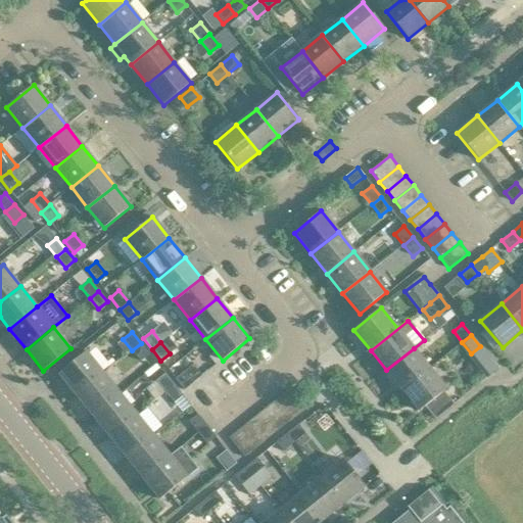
[(141,343),(132,350),(141,361),(150,353),(141,343)]
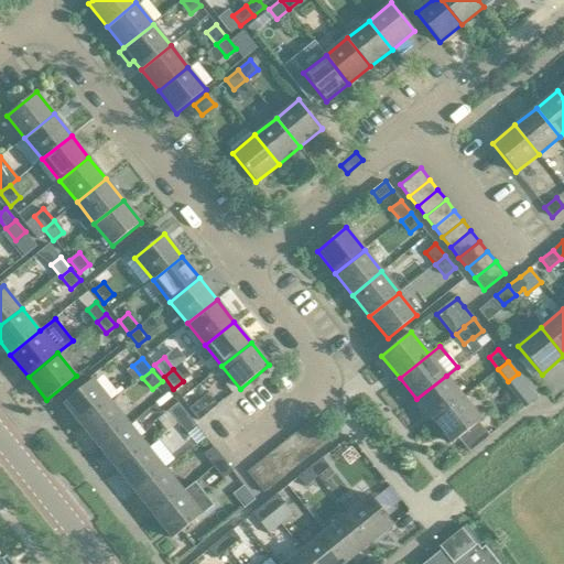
[(464,398),(446,376),(416,399),(434,421),(464,398)]
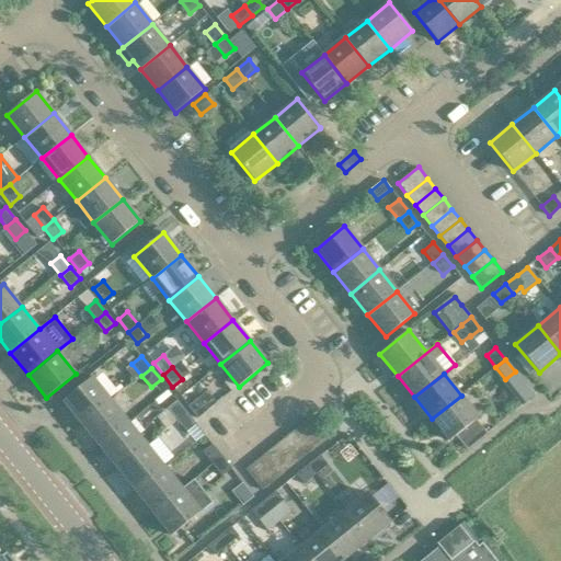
[(82,424),(111,400),(92,377),(64,401),(82,424)]
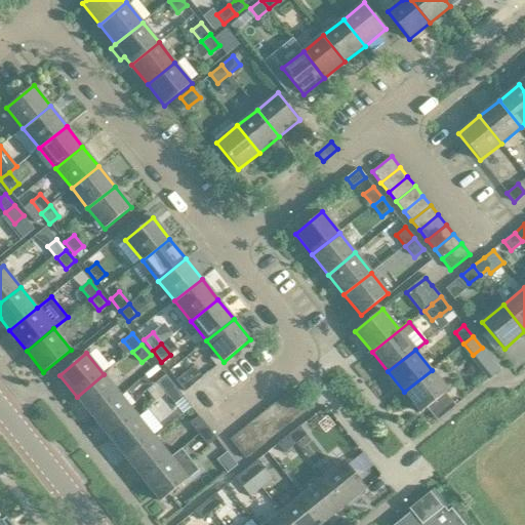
[(448,391),(432,370),(404,392),(420,412),(427,407),(437,420),(455,406),(445,393),(448,391)]
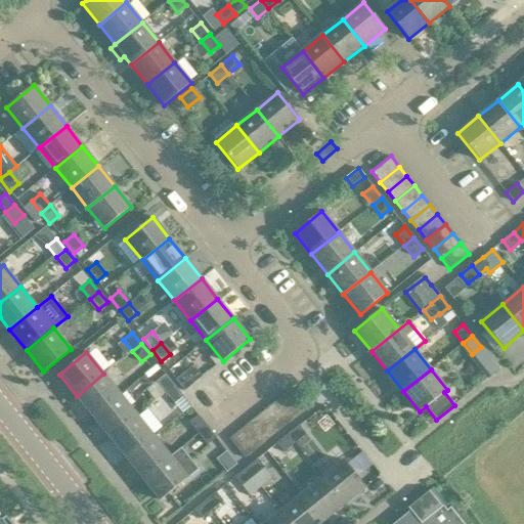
[(185,391),(193,384),(184,373),(176,380),(185,391)]
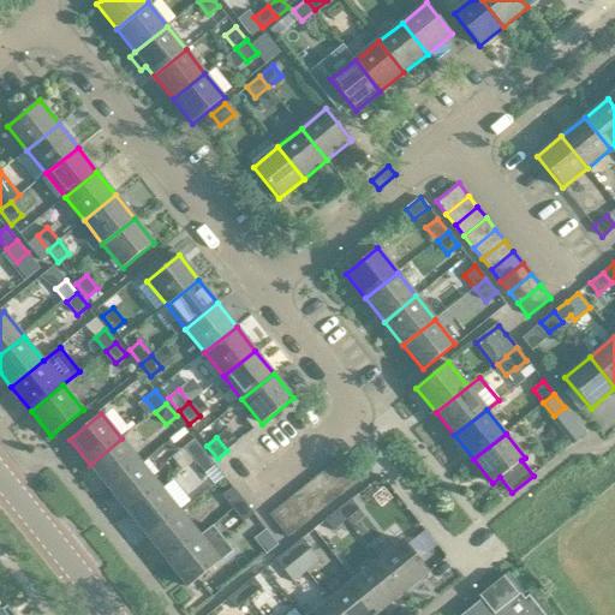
[(141,464),(121,439),(90,465),(109,489),(141,464)]
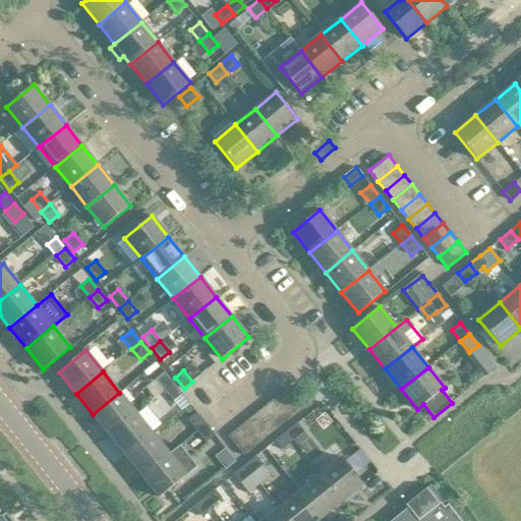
[(165,390),(173,384),(164,372),(156,379),(165,390)]
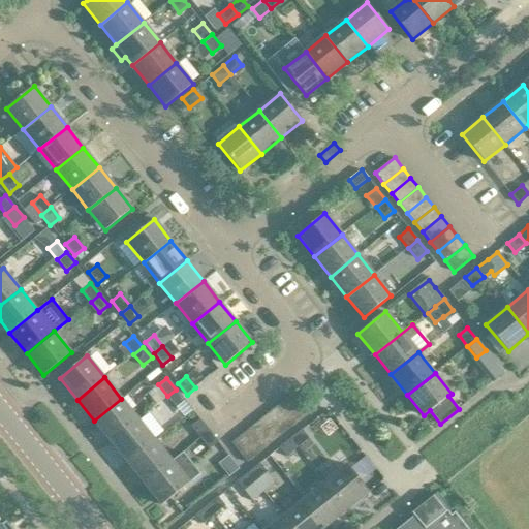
[(185,400),(176,390),(167,396),(176,407),(185,400)]
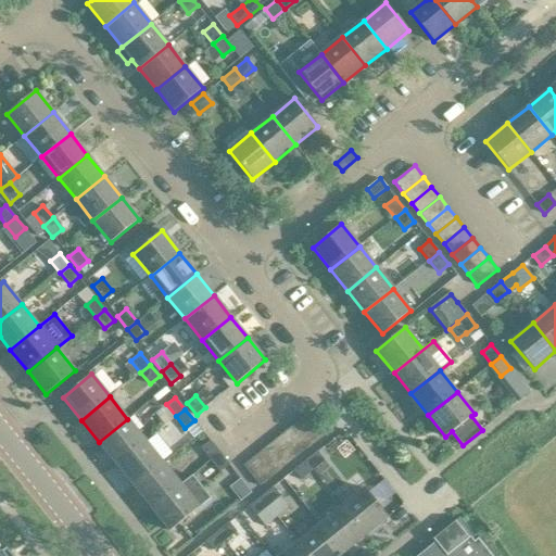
[(306,415),(295,424),(311,444),(323,436),(306,415)]
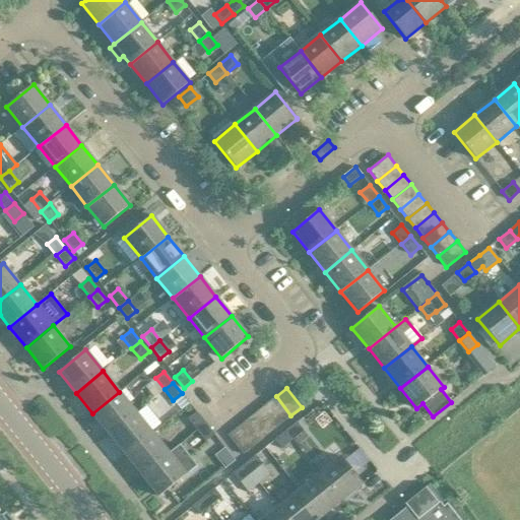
[(119,392),(92,413),(109,434),(136,412),(119,392)]
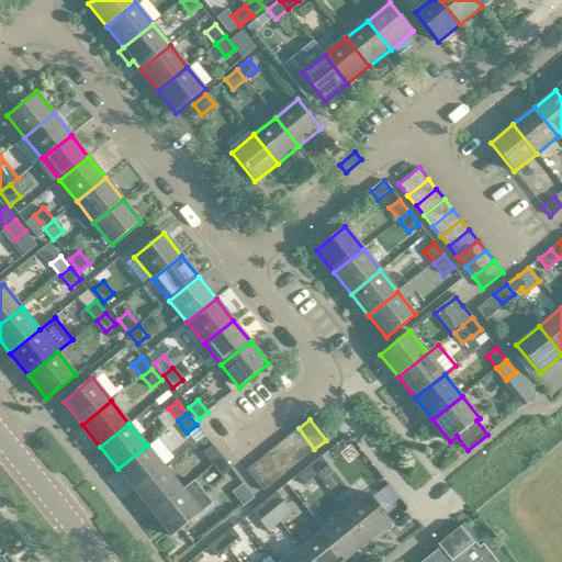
[(299,428),(288,437),(304,457),(314,449),(299,428)]
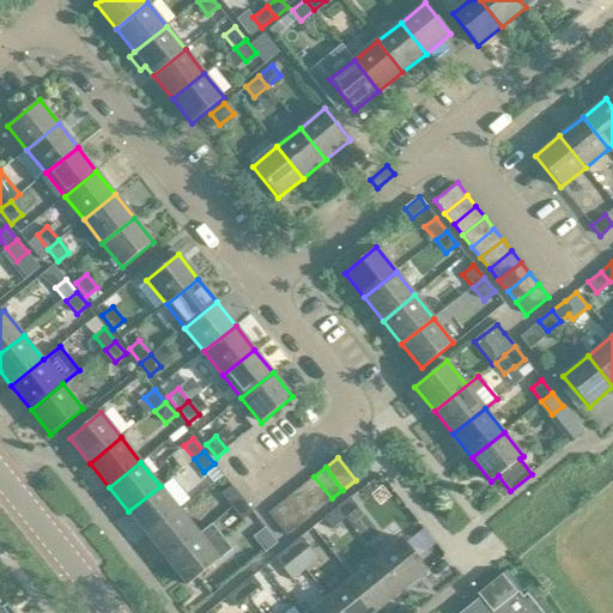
[(314,477),(303,485),(321,508),(332,498),(314,477)]
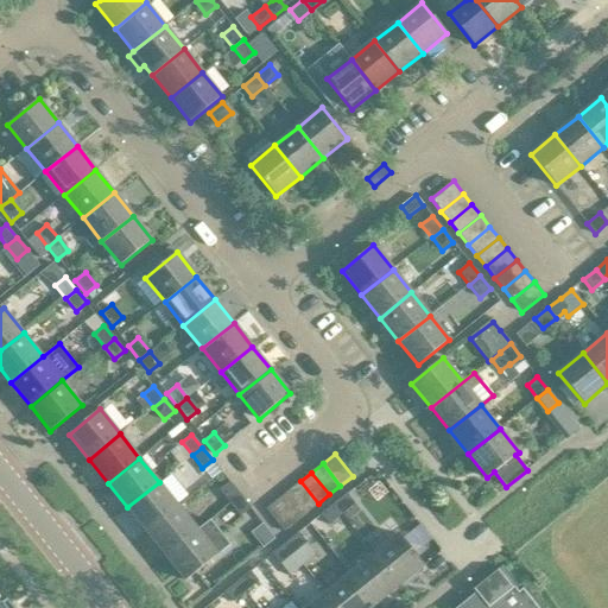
[(318,504),(301,481),(290,491),(308,512),(318,504)]
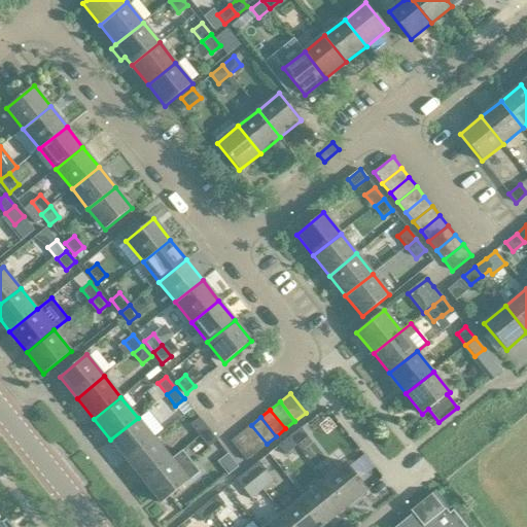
[(138,418),(110,440),(127,460),(154,438),(138,418)]
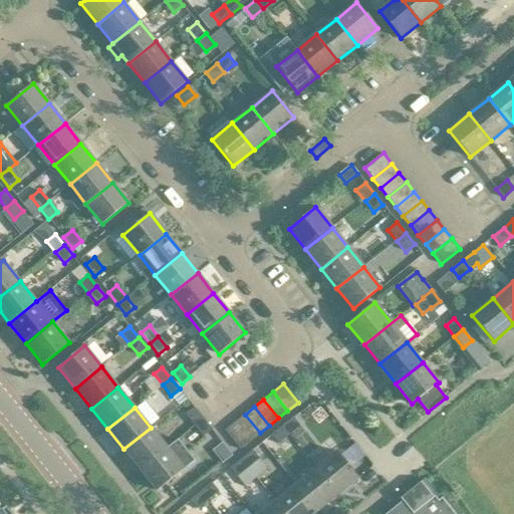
[(204,419),(195,408),(186,415),(195,426),(204,419)]
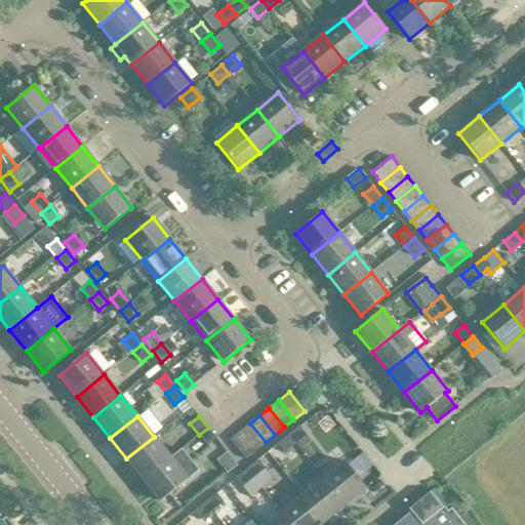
[(266,442),(250,423),(240,431),(255,450),(266,442)]
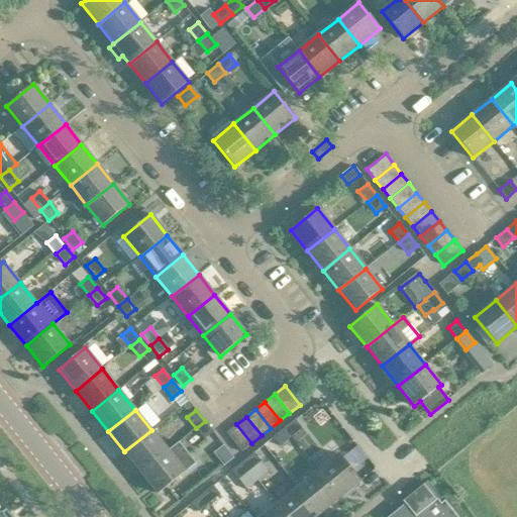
[(284,428),(291,437),(302,428),(295,419),(284,428)]
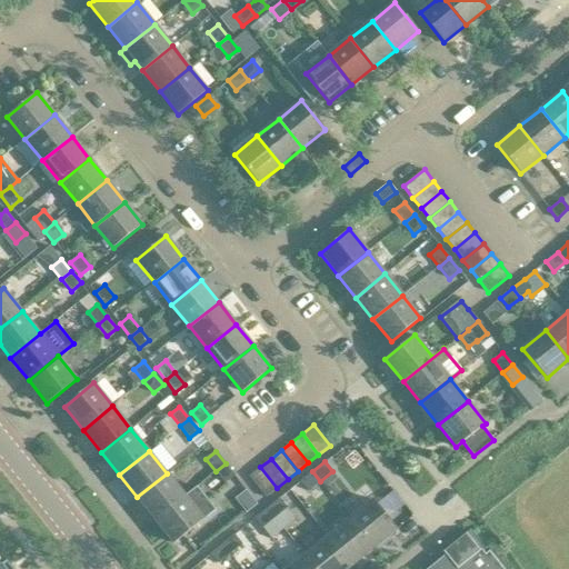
[(235,476),(226,463),(216,471),(226,482),(235,476)]
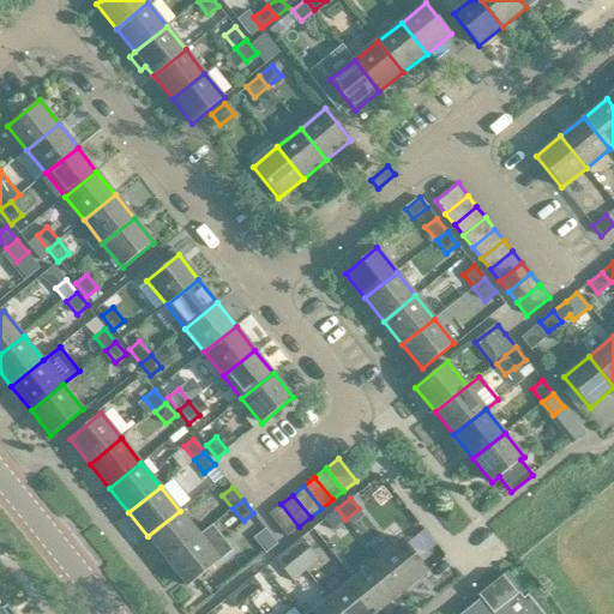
[(281,504),(270,513),(269,513),(287,536),(299,527),(281,504)]
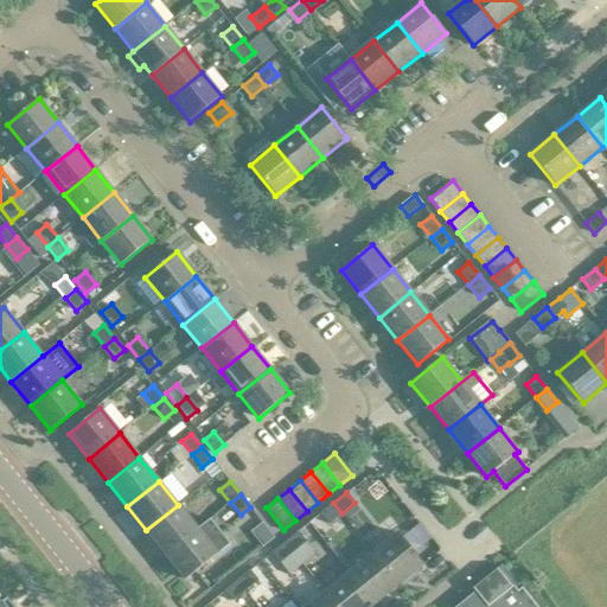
[(342,513),(333,503),(320,513),(328,524),(342,513)]
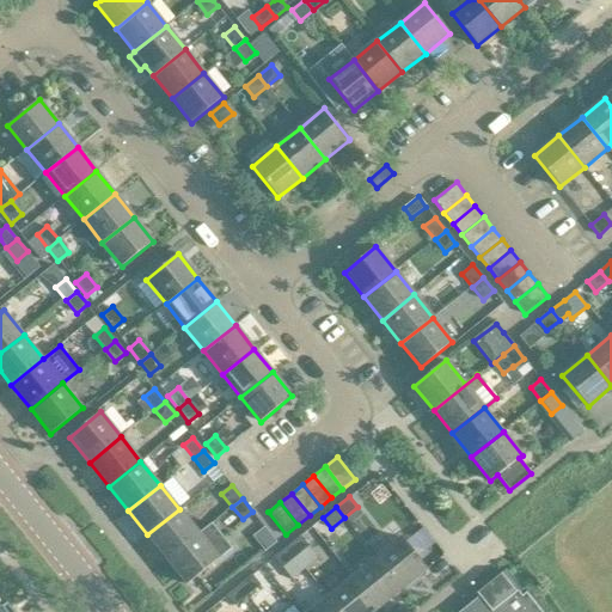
[(179,509),(147,534),(167,560),(199,533),(179,509)]
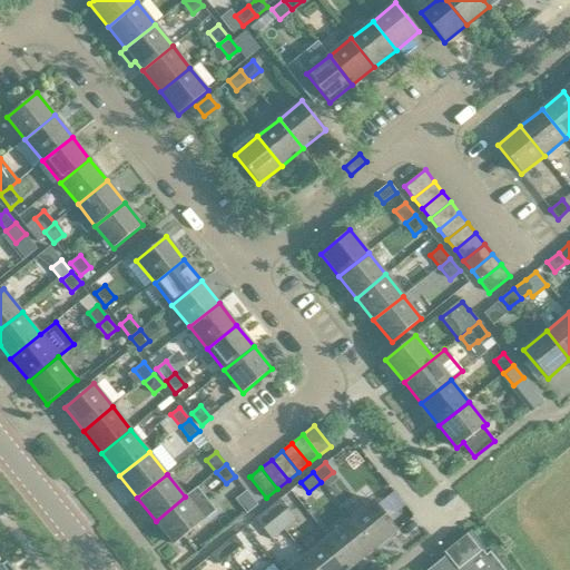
[(204,520),(185,497),(156,521),(174,544),(204,520)]
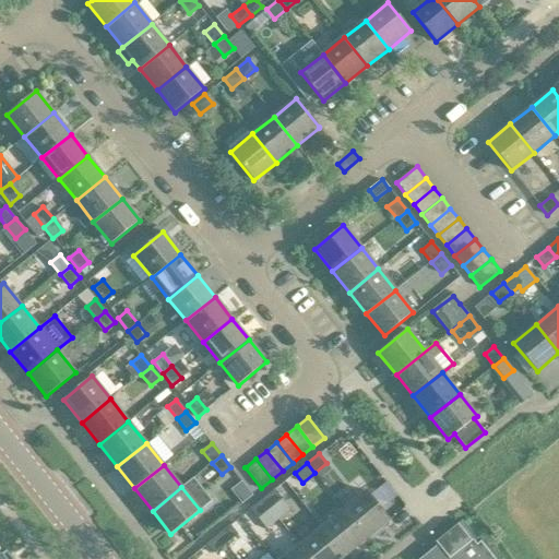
[(274,490),(263,499),(271,509),(282,499),(274,490)]
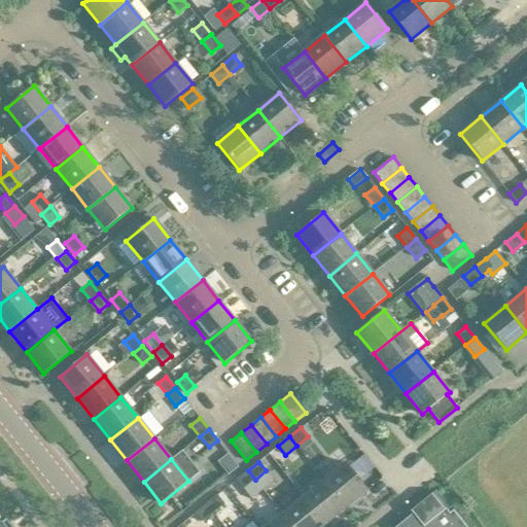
[(324,480),(346,507),(367,490),(346,462),(324,480)]
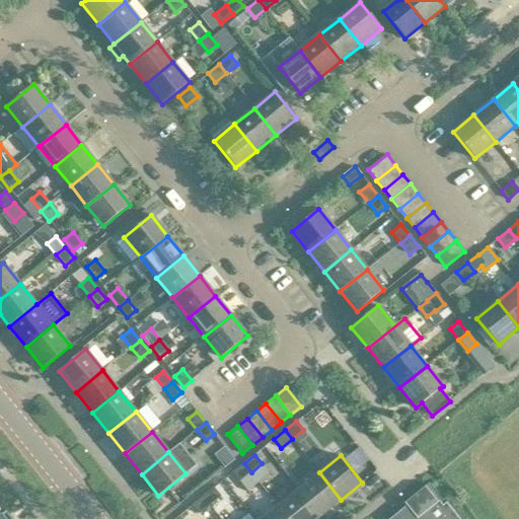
[(251,472),(244,463),(232,472),(240,482),(251,472)]
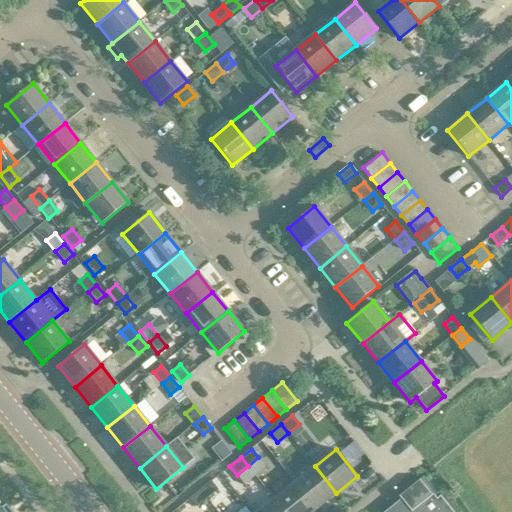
[(315,466),(294,482),(316,509),(336,493),(315,466)]
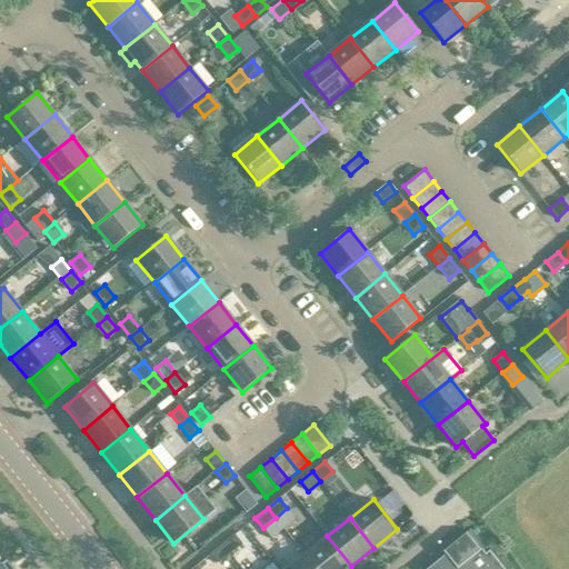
[(470,532),(426,567),(427,568),(506,568),(489,548),(486,551),(470,532)]
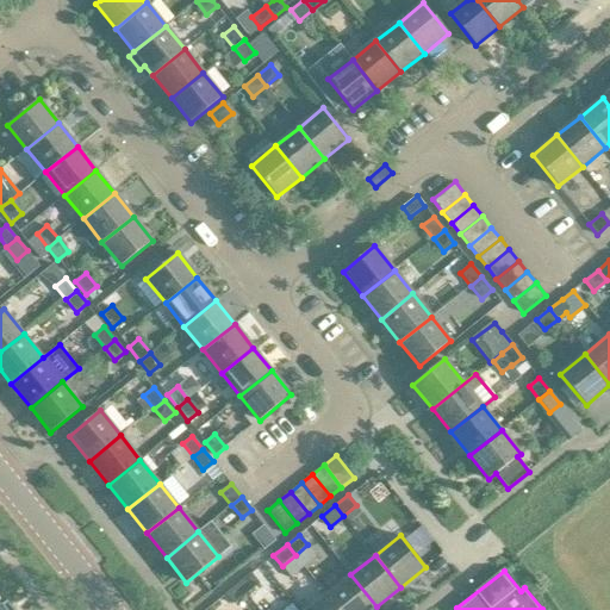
[(250,574),(238,584),(247,593),(259,585),(250,574)]
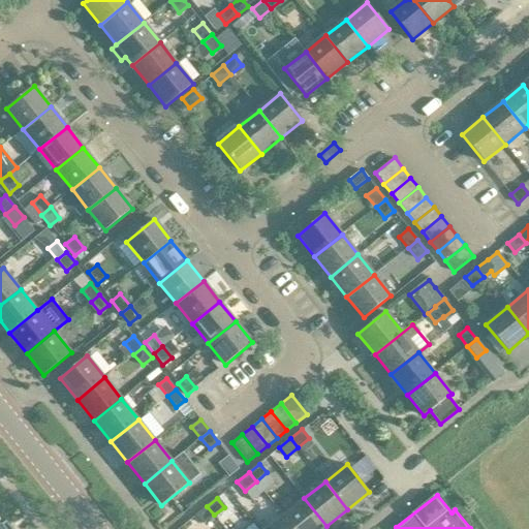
[(322,528),(327,526),(304,498),(283,516),(293,528),(322,528)]
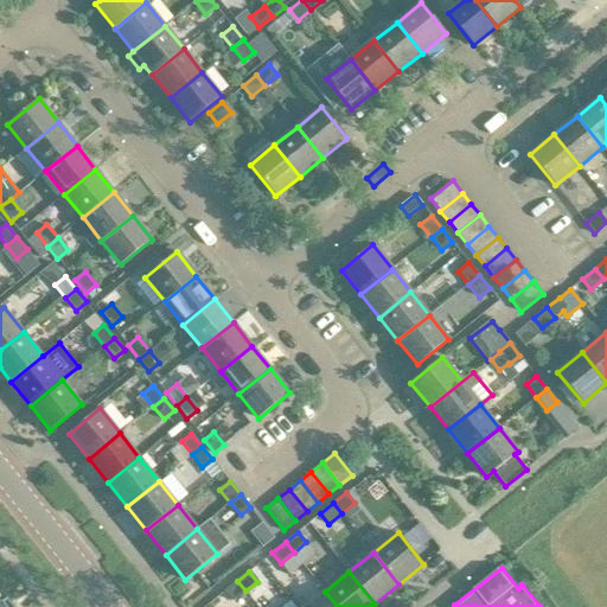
[(237,581),(224,592),(232,601),(246,590),(237,581)]
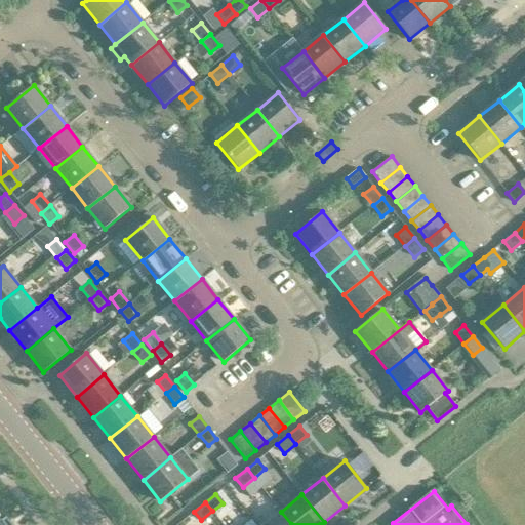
[(291,524),(281,512),(264,524),(291,524)]
